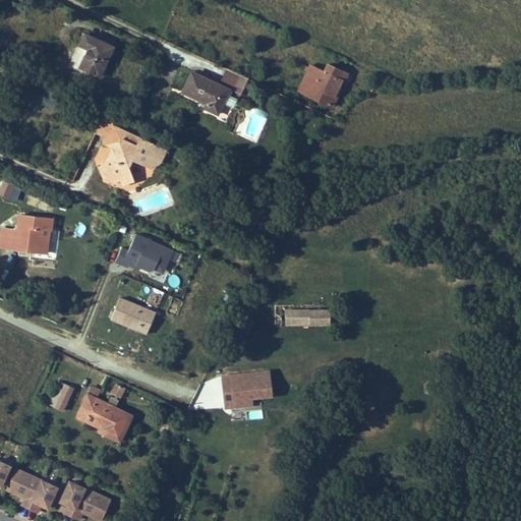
[(80,66),(100,75),(113,47),(84,34),(80,44),(89,48),(80,66)]
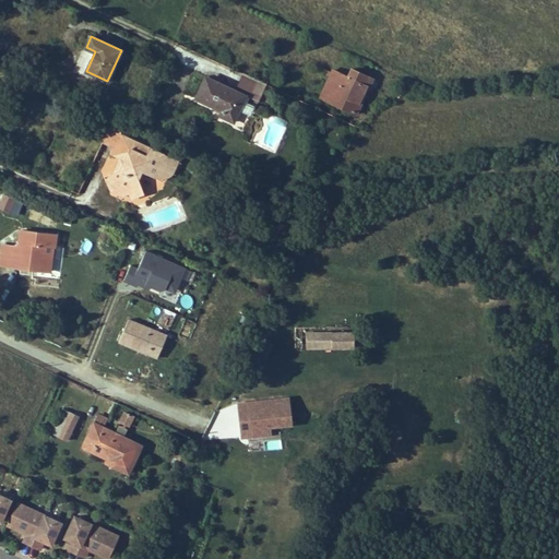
[(75,73),(84,75),(91,56),(83,52),(75,73)]
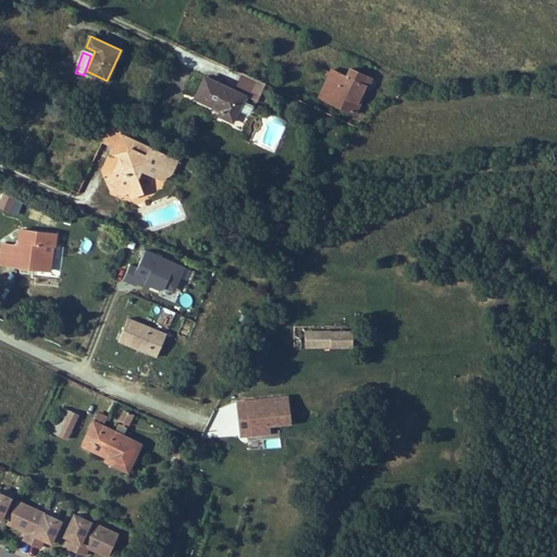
[(332,70),(320,97),(355,113),(371,77),(350,69),(347,76),(332,70)]
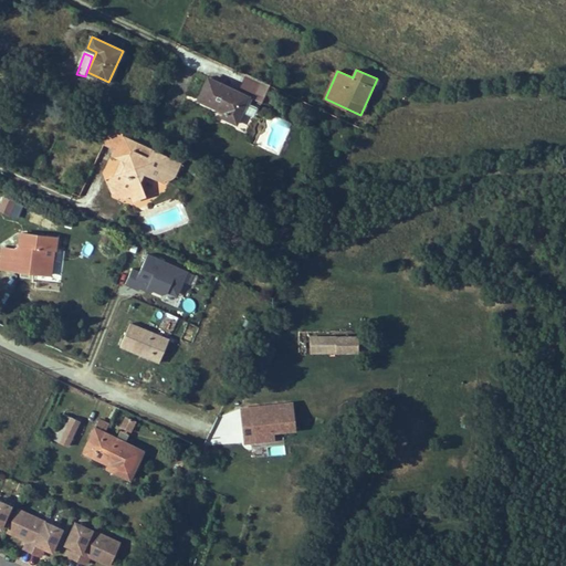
[(237,123),(249,96),(209,77),(199,100),(226,112),(223,116),(237,123)]
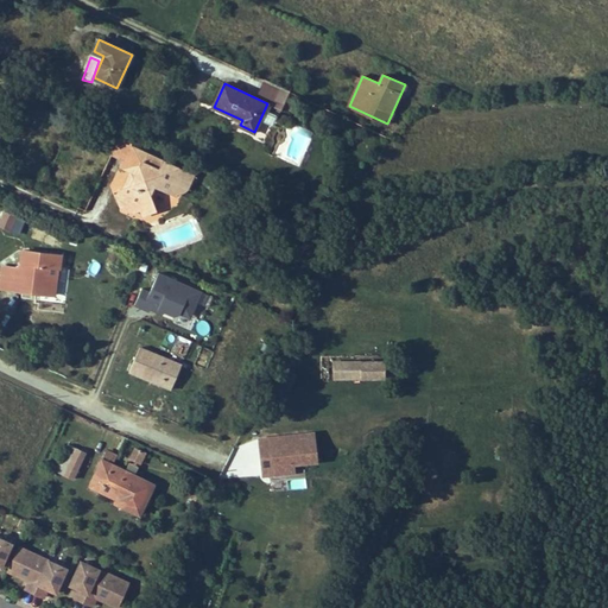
[(265,140),(276,118),(267,113),(257,135),(265,140)]
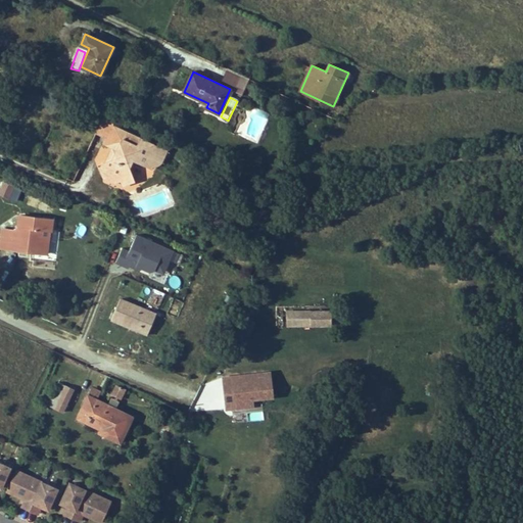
[(112,126),(110,125),(103,142),(104,143),(112,126)]
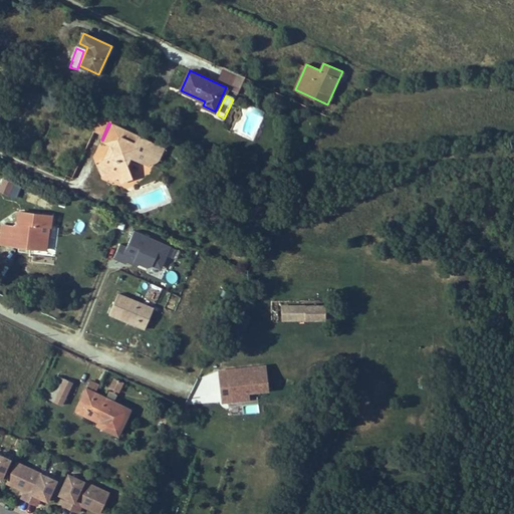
[(150,162),(153,157),(158,160),(163,149),(110,123),(102,141),(111,145),(115,147),(111,156),(104,159),(100,160),(98,165),(102,174),(107,173),(109,177),(112,179),(119,177),(121,182),(132,178),(126,163),(130,158),(148,166),(150,163),(150,162)]
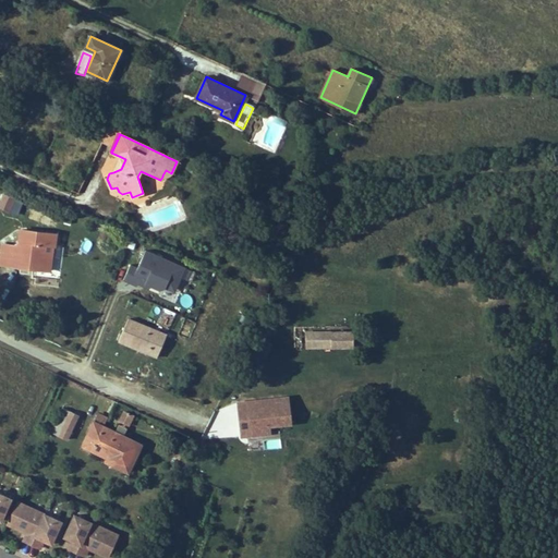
[(121,169),(125,159),(121,157),(113,172),(121,169)]
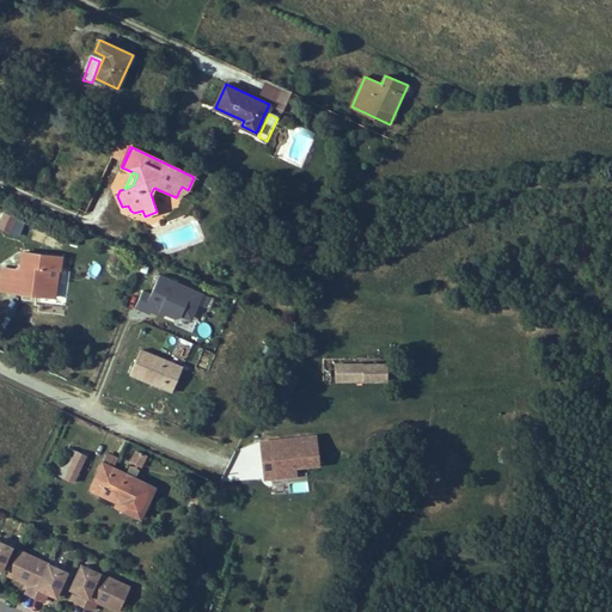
[(0,226),(10,231),(14,218),(4,213),(0,221),(0,226)]
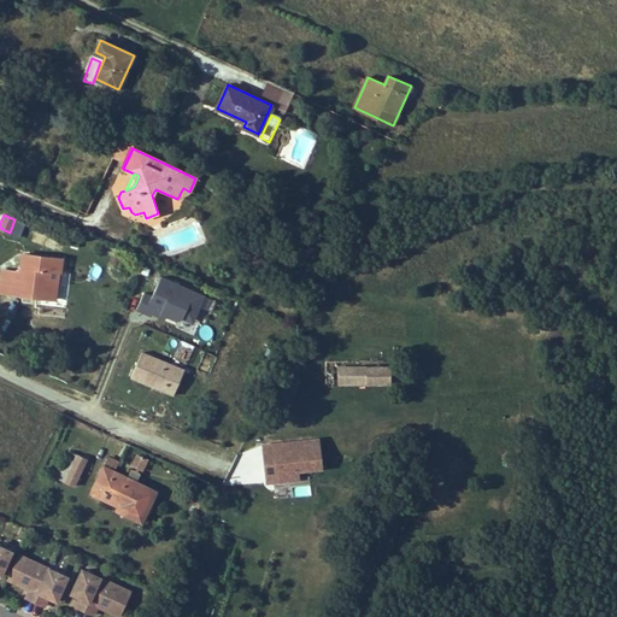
[(23,254),(22,268),(25,268),(23,295),(43,298),(43,291),(57,292),(58,280),(50,280),(51,271),(58,271),(60,271),(62,258),(23,254)]
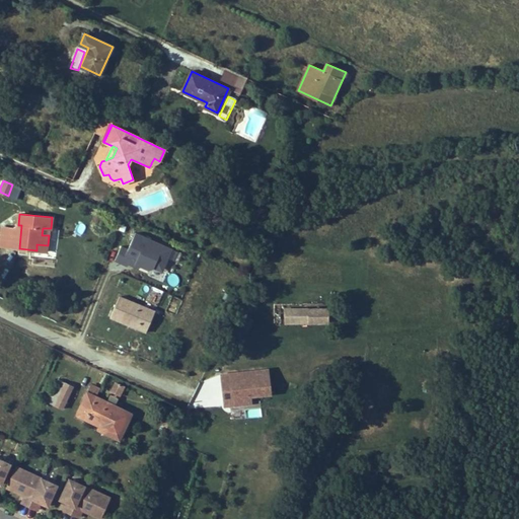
[(19,248),(21,225),(18,225),(17,229),(13,228),(12,247),(19,248)]
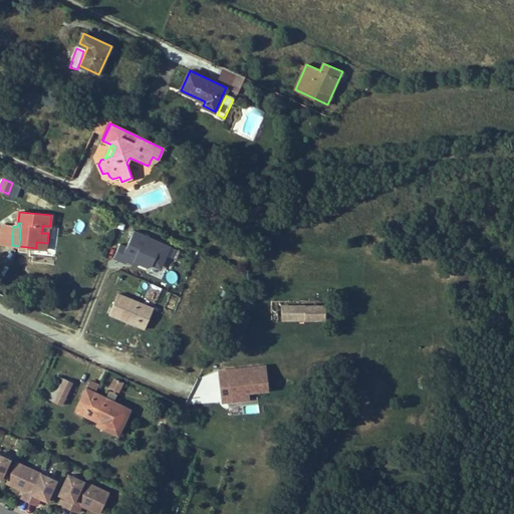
[(0,244),(12,245),(13,226),(2,225),(0,244)]
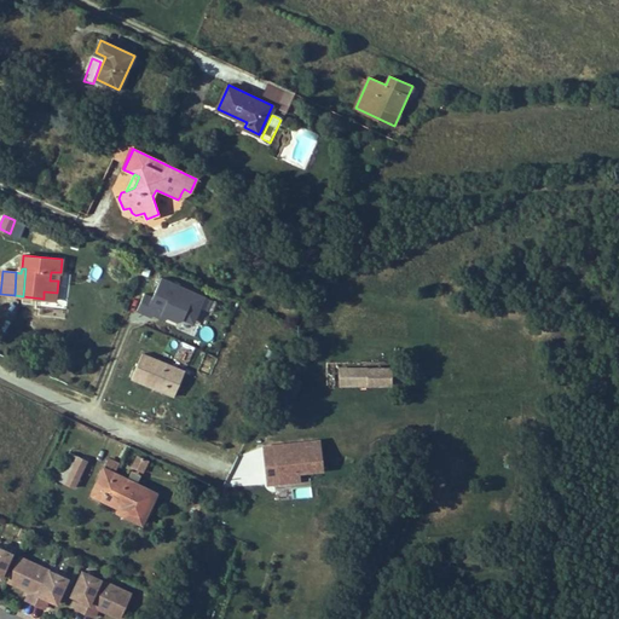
[(138,308),(192,333),(208,299),(162,278),(154,298),(144,294),(138,308)]
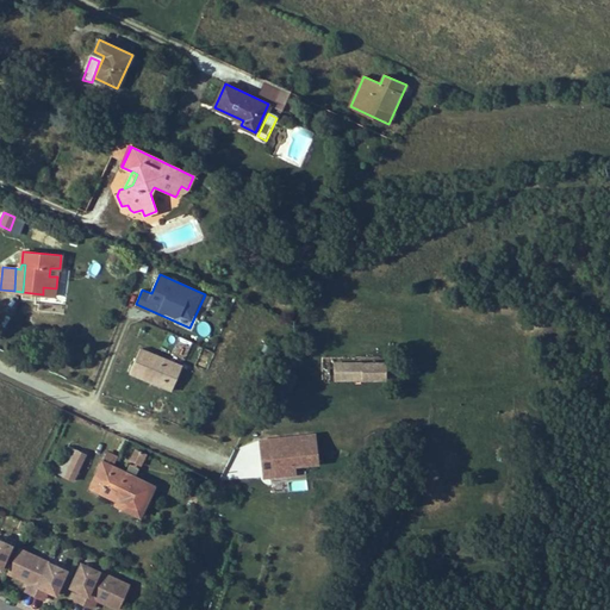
[(198,323),(197,335),(209,335),(209,324),(198,323)]
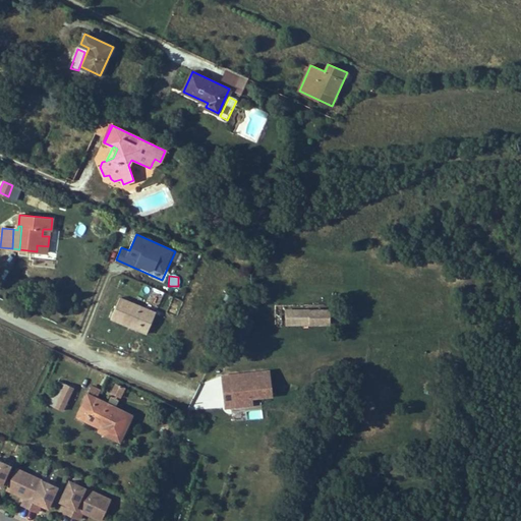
[(229,304),(233,298),(225,294),(222,301),(229,304)]
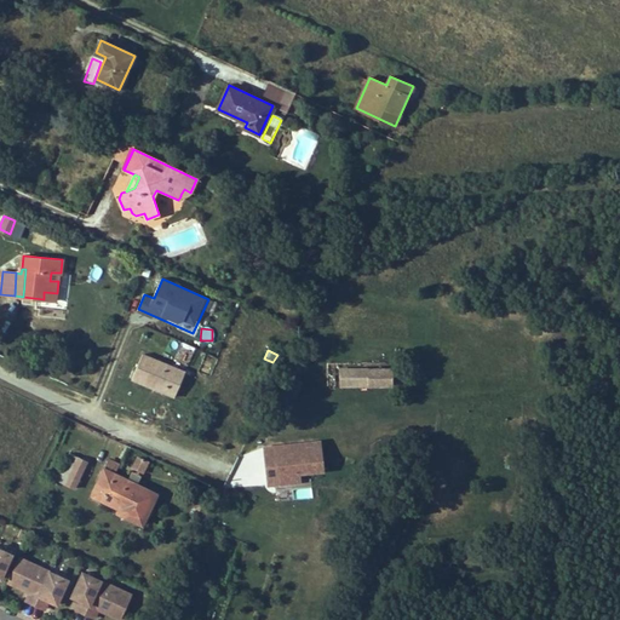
[(176,368),(142,354),(132,379),(174,397),(182,380),(172,377),(176,368)]
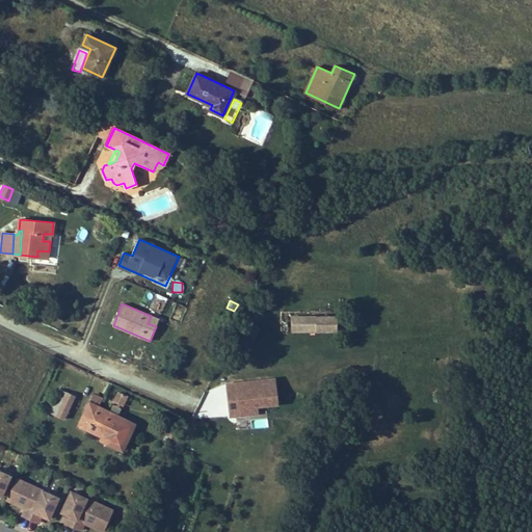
[(158,319),(151,316),(148,323),(156,326),(158,319)]
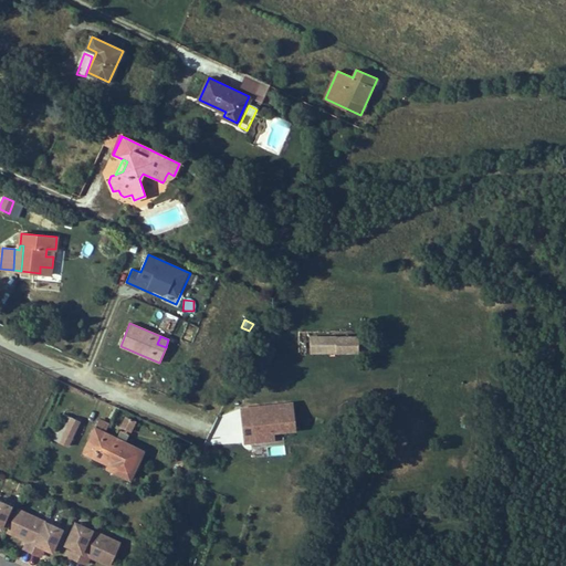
[(360,356),(360,337),(310,337),(310,356),(360,356)]
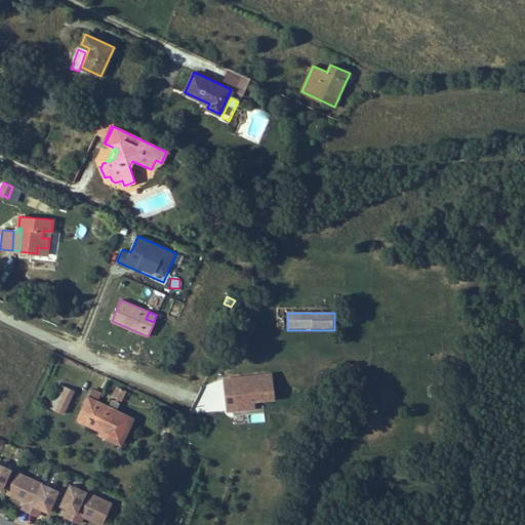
[(48,407),(55,410),(66,388),(59,385),(48,407)]
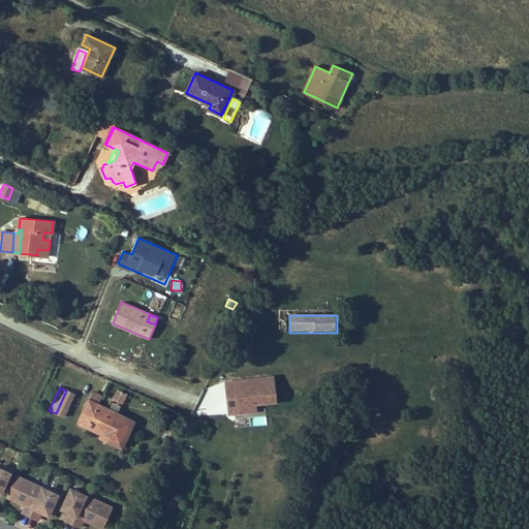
[(73,394),(66,391),(56,413),(63,416),(73,394)]
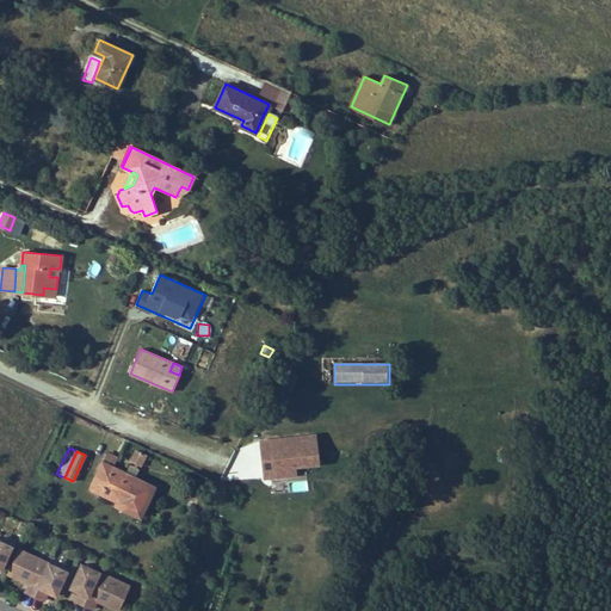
[(115,466),(118,457),(107,452),(103,461),(115,466)]
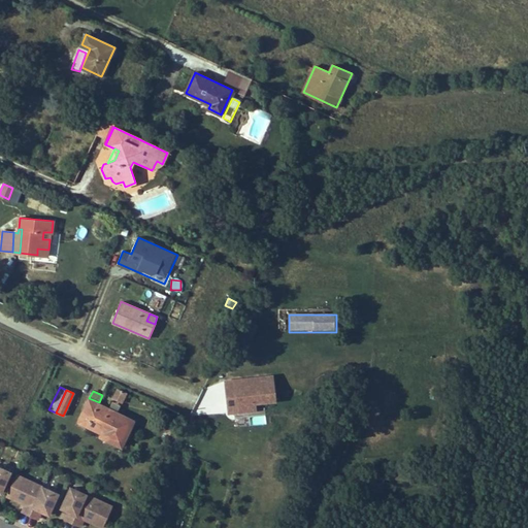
[(121,403),(125,396),(114,392),(111,398),(121,403)]
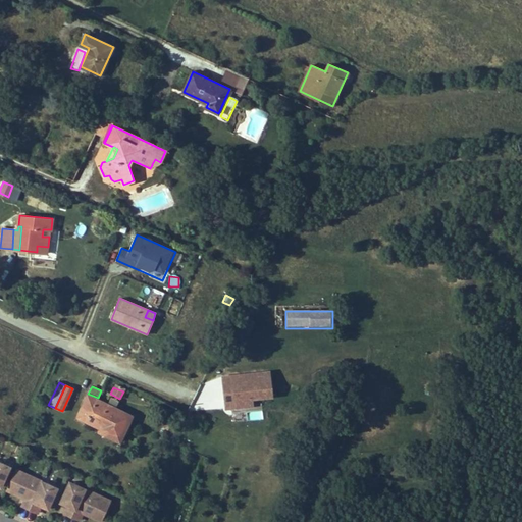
[(213,390),(215,405),(240,402),(239,388),(213,390)]
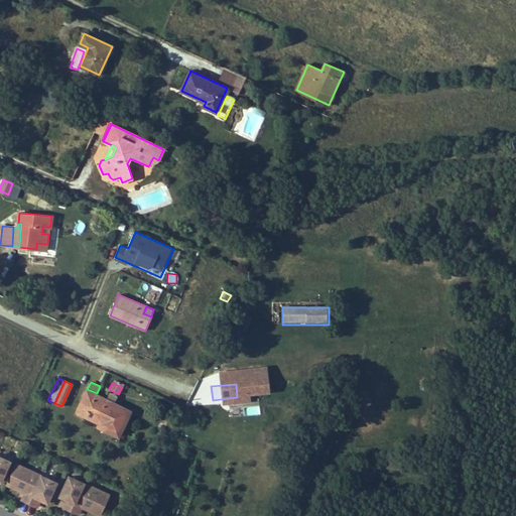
[(129,411),(87,391),(77,412),(100,422),(104,425),(103,427),(118,435),(129,411)]
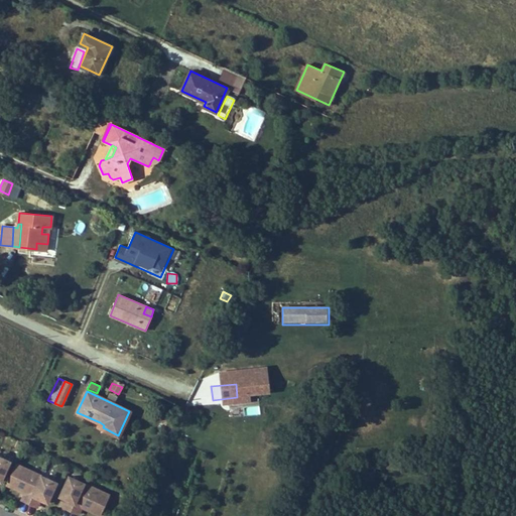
[(245,406),(246,414),(260,412),(259,404),(245,406)]
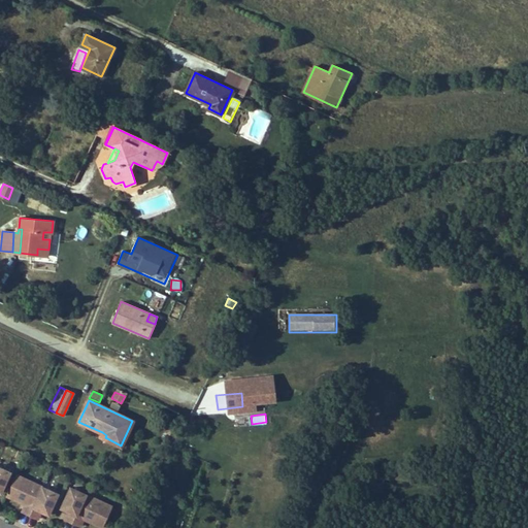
[(20,510),(35,518),(38,510),(45,514),(55,493),(13,474),(4,495),(23,503),(20,510)]
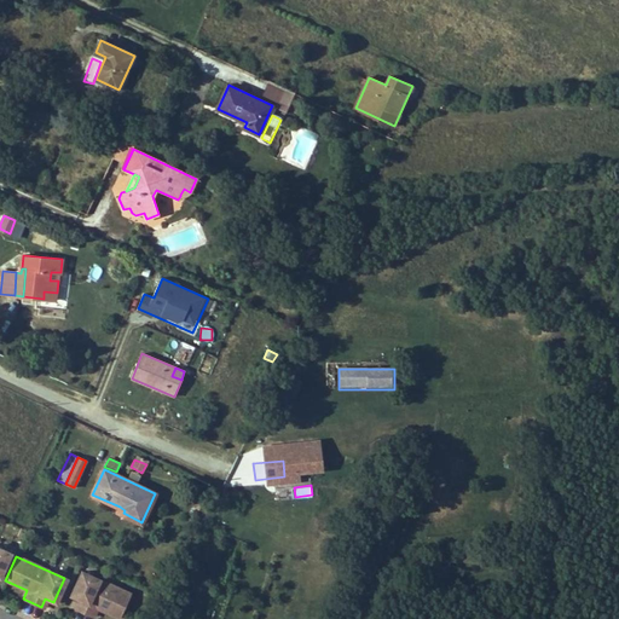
[(116,618),(128,594),(79,571),(68,595),(76,599),(73,608),(91,615),(94,607),(116,618)]
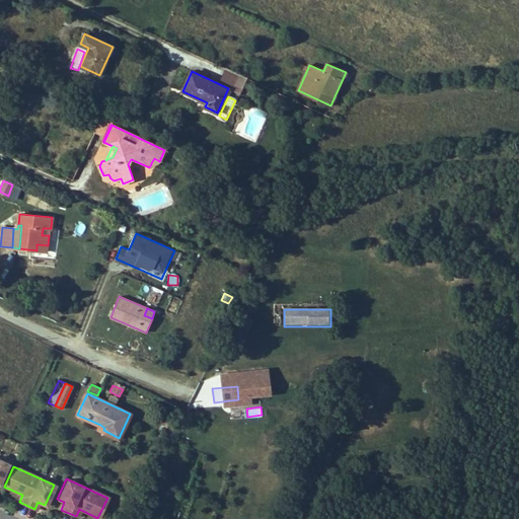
[(137,487),(132,486),(129,494),(132,496),(137,487)]
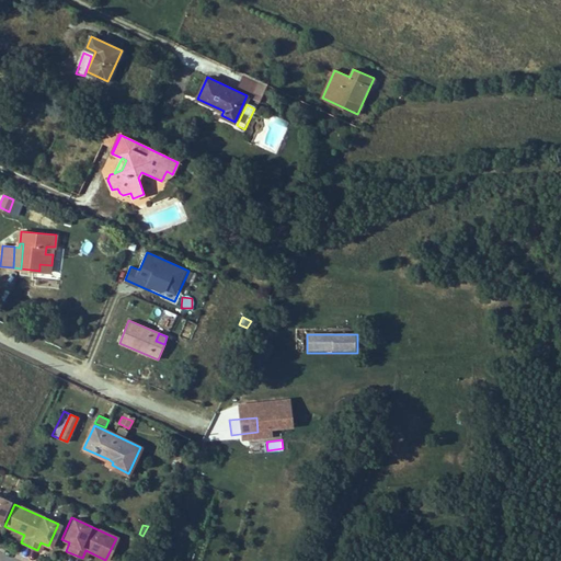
[(148,538),(152,528),(148,526),(142,536),(148,538)]
